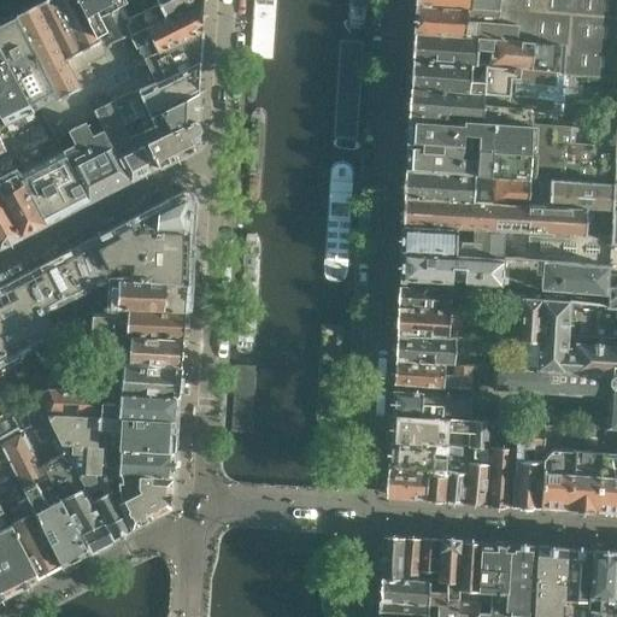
[(98,116),(200,62),(203,31),(201,30),(203,0),(200,0),(115,46),(106,50),(98,34),(80,0),(45,0),(17,16),(0,23),(0,46),(33,109),(39,106),(89,203),(131,181),(121,159),(110,139),(98,116)]
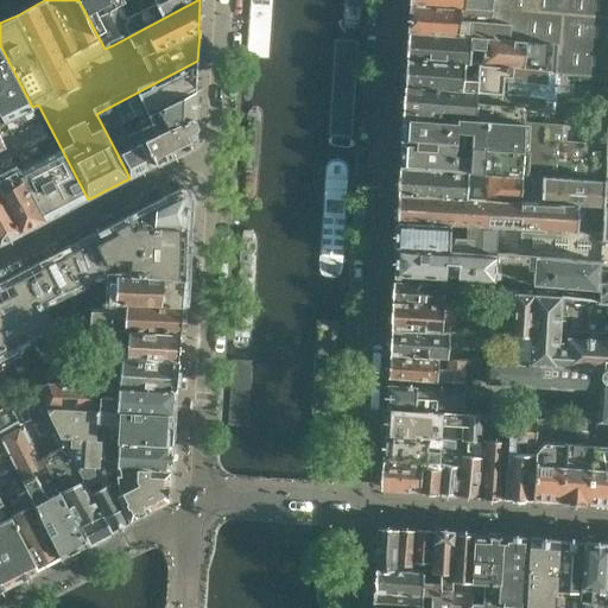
[(118,6),(113,0),(78,0),(96,33),(105,29),(99,17),(118,6)]
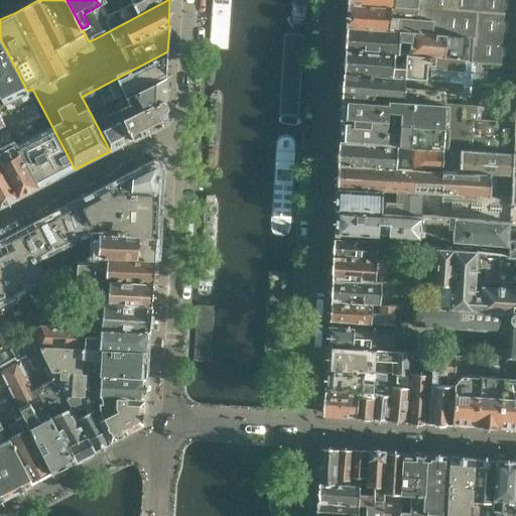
[(96,38),(167,0),(134,0),(135,1),(110,14),(104,3),(100,5),(84,14),(89,24),(96,38)]
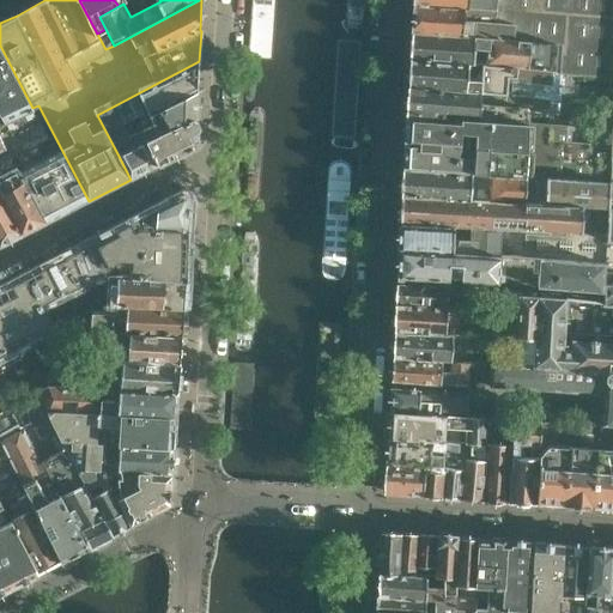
[(253,0),(248,59),(271,61),(275,0),(253,0)]
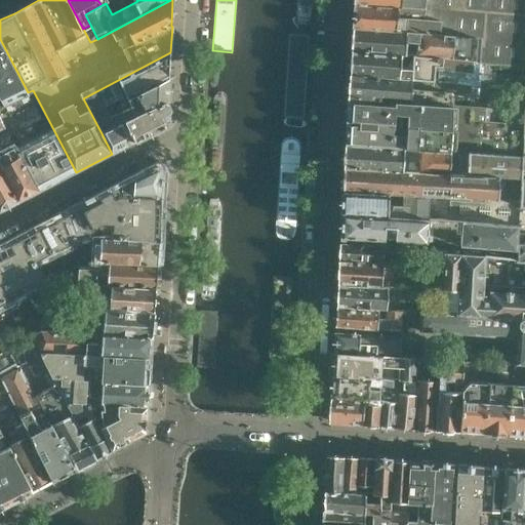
[(524,65),(524,0),(356,0),(356,4),(354,29),(472,36),(470,58),(470,62),(481,63),(524,65)]
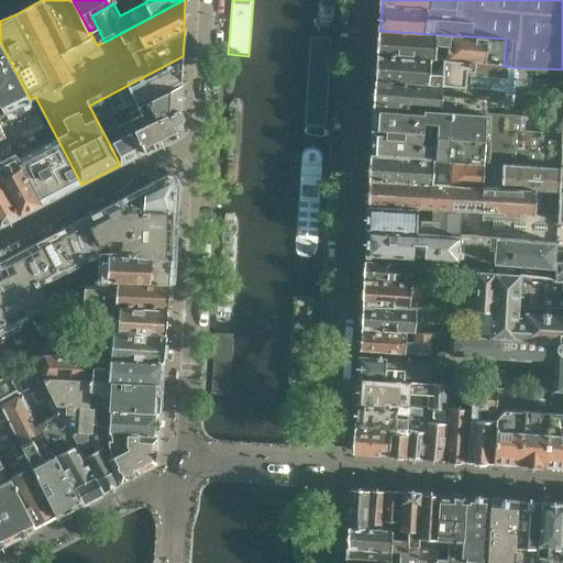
[(435,58),(437,45),(445,45),(444,59),(504,63),(506,39),(379,31),(377,55),(430,58),(435,58)]
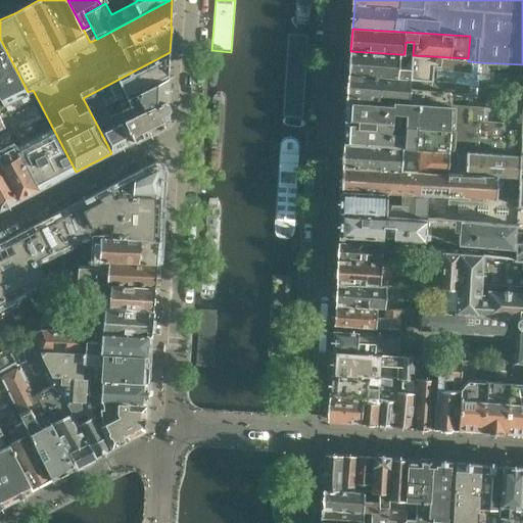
[(285,112),(302,113),(307,33),(289,32),(285,112)]
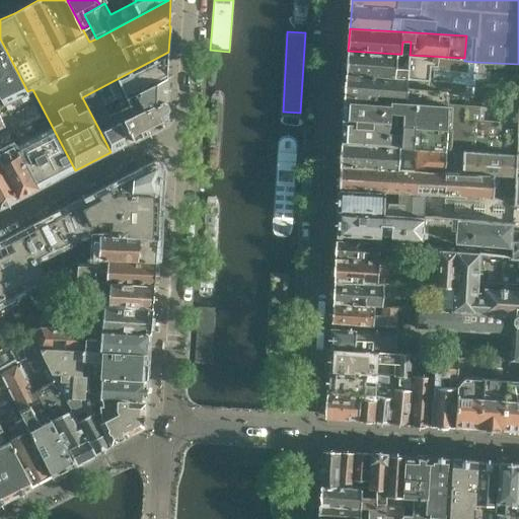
[(0,105),(27,91),(0,39),(0,105)]
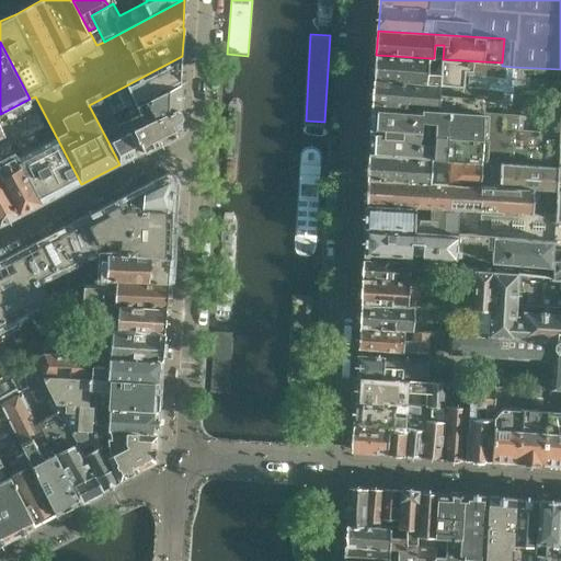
[(427,71),(428,58),(376,55),(375,79),(439,83),(441,72),(427,71)]
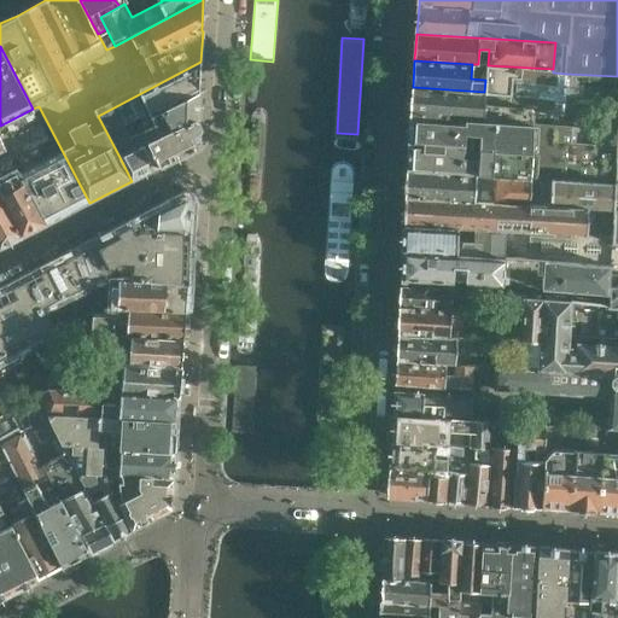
[(110,139),(199,92),(200,62),(98,116),(110,139)]
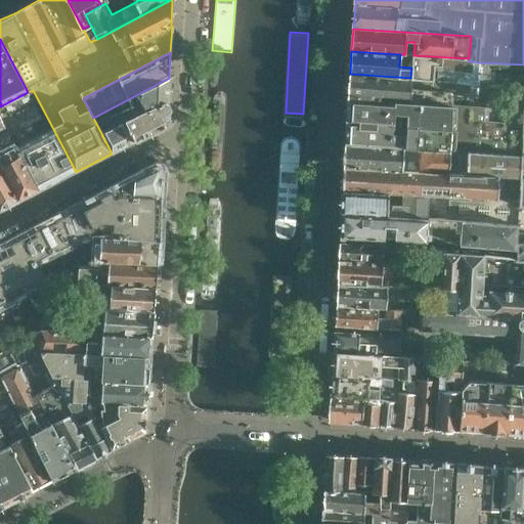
[(478,96),(480,62),(469,61),(469,58),(413,55),(412,55),(411,68),(410,78),(350,74),(348,97),(452,104),(452,95),(478,96)]
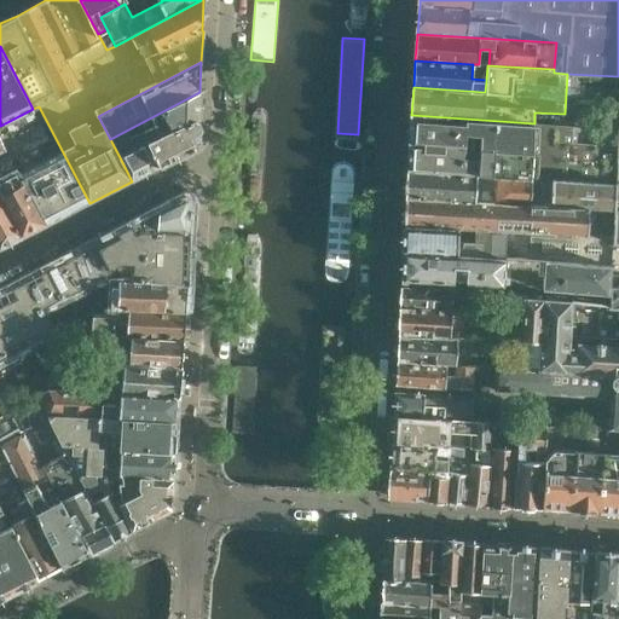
[(121,160),(148,145),(196,120),(197,120),(200,92),(110,139),(121,160)]
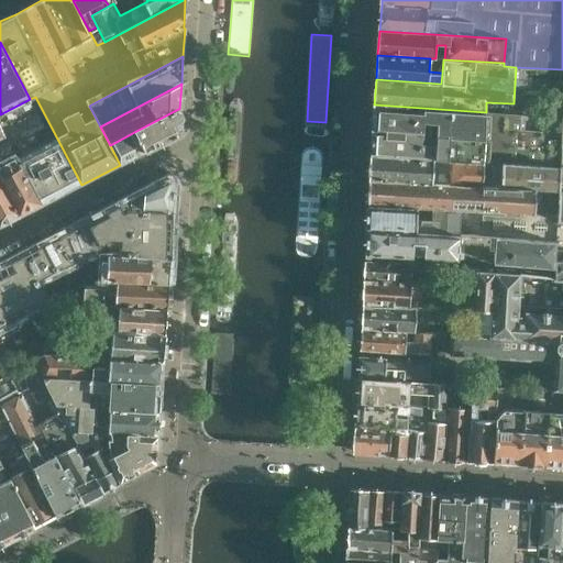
[(35,97),(30,99),(0,114),(0,120),(43,203),(66,192),(81,185),(35,97)]
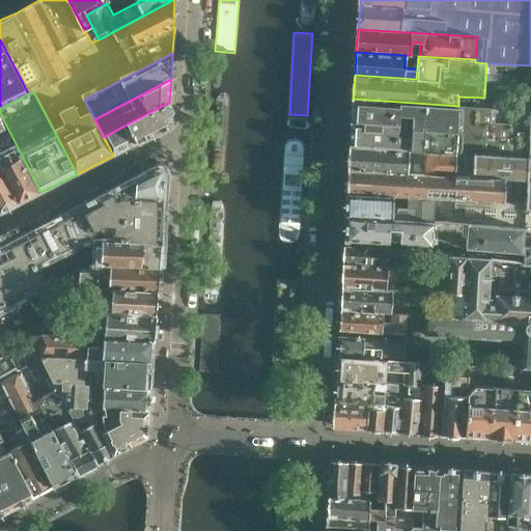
[(529,182),(530,141),(530,127),(495,124),(496,108),(458,106),(353,99),(351,145),(455,152),(473,154),(472,177),(504,179),(529,182)]
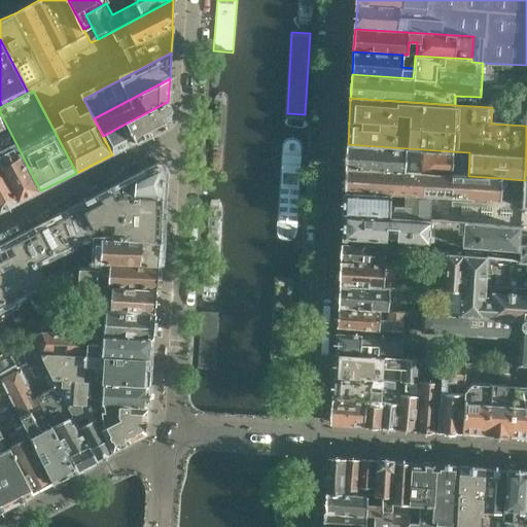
[(167,127),(167,102),(126,124),(136,142),(167,127)]
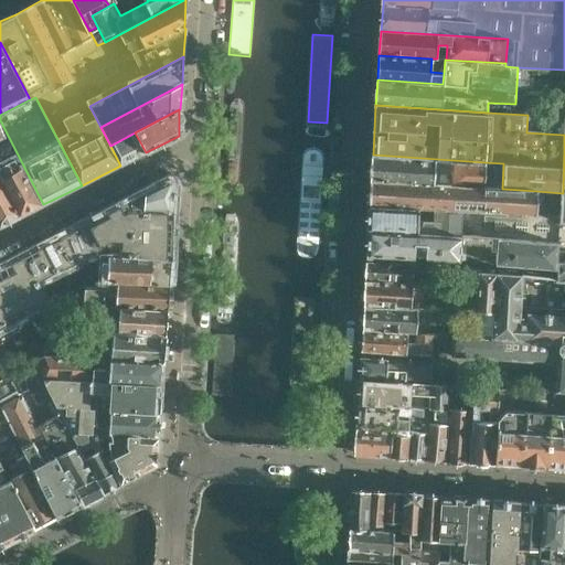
[(0,177),(20,216),(43,204),(0,120),(0,177)]
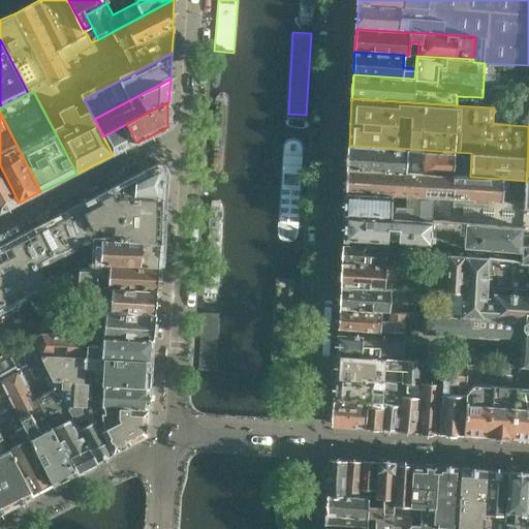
[(136,143),(126,124),(103,136),(113,155),(136,143)]
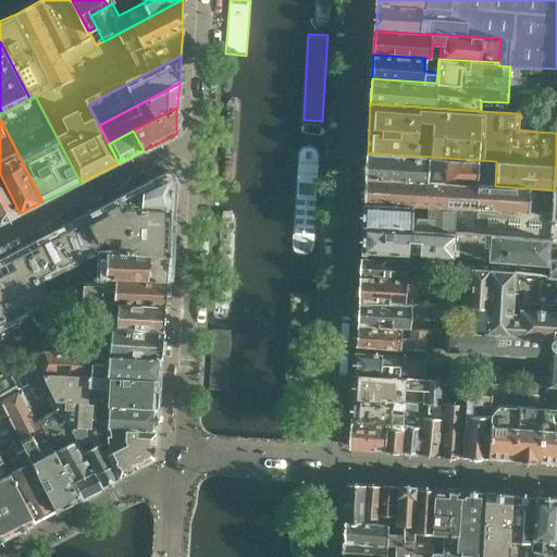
[(477,185),(478,160),(368,152),(366,178),(477,185)]
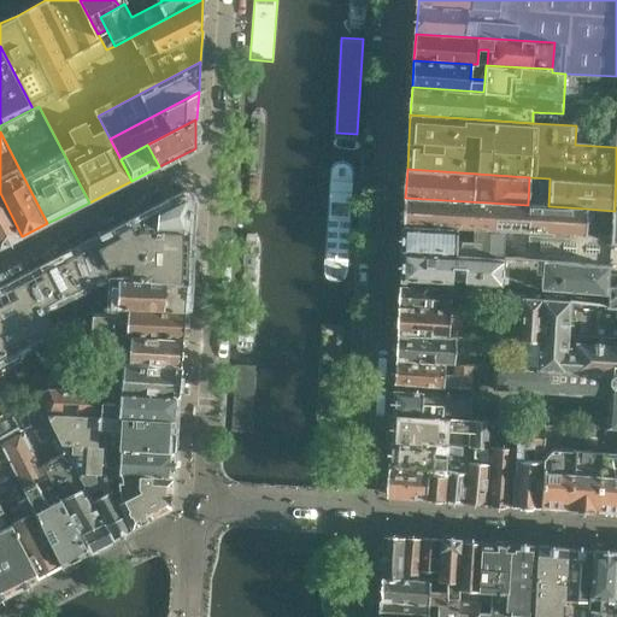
[(333,195),(329,260),(329,262),(329,264),(330,265),(331,268),(333,269),(334,270),(335,270),(336,271),(339,271),(340,271),(342,270),(344,270),(345,269),(346,268),(347,265),(348,264),(348,262),(352,194),(351,193),(350,191),(348,189),(347,188),(345,188),(344,187),(341,187),(340,188),(338,188),(336,189),(335,191),(334,192),(333,194),(333,195)]
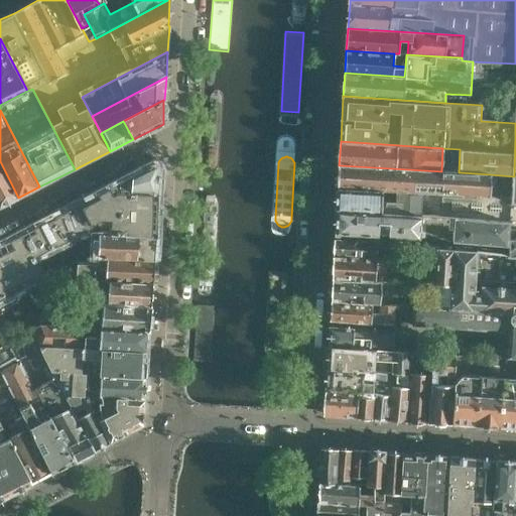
[(0,207),(18,198),(0,161),(0,207)]
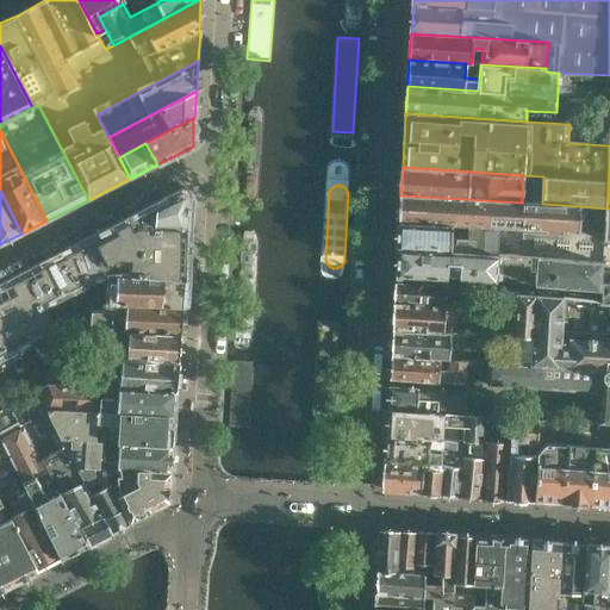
[(186,228),(190,198),(190,197),(184,193),(184,194),(141,216),(141,217),(142,228),(186,228)]
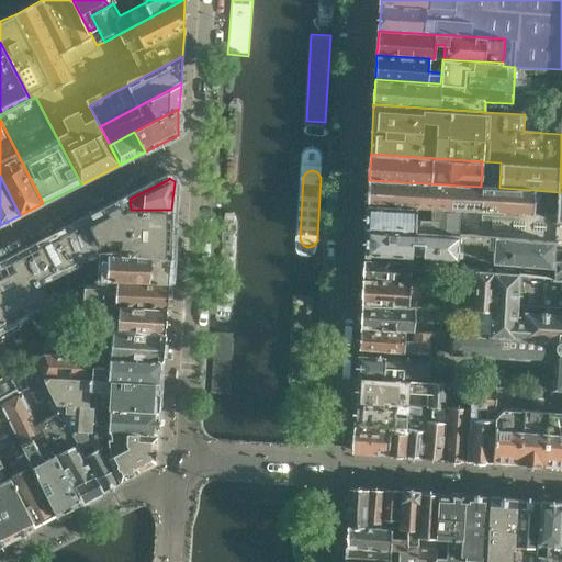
[(499,188),(481,187),(369,180),(368,204),(457,210),(482,211),(531,214),(534,190),(499,188)]
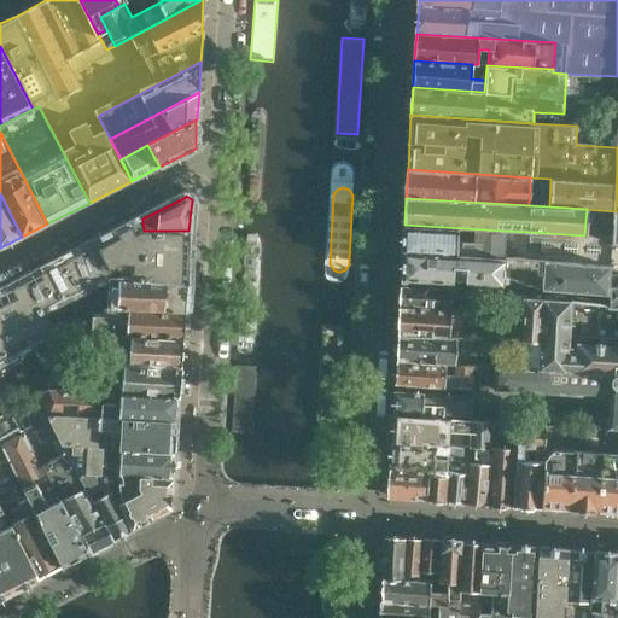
[(187,284),(188,231),(144,231),(143,220),(95,244),(110,273),(114,280),(118,280),(118,278),(187,284)]
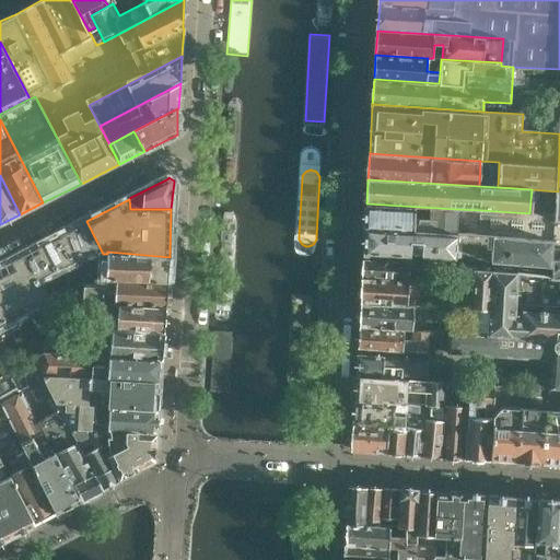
[(454,226),(455,209),(366,203),(365,228),(467,234),(467,228),(454,226)]
